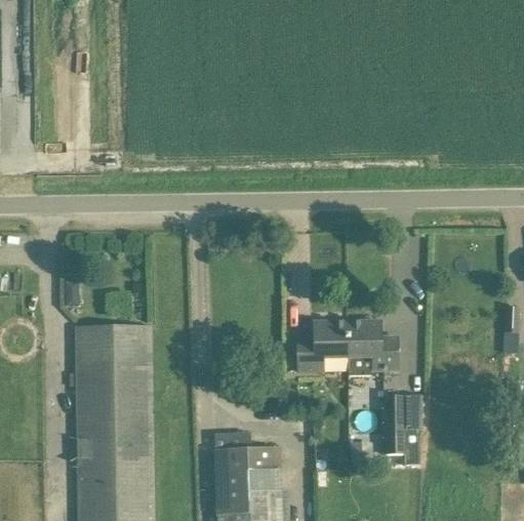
[(517,352),(518,331),(518,306),(506,306),(504,351),(517,352)]
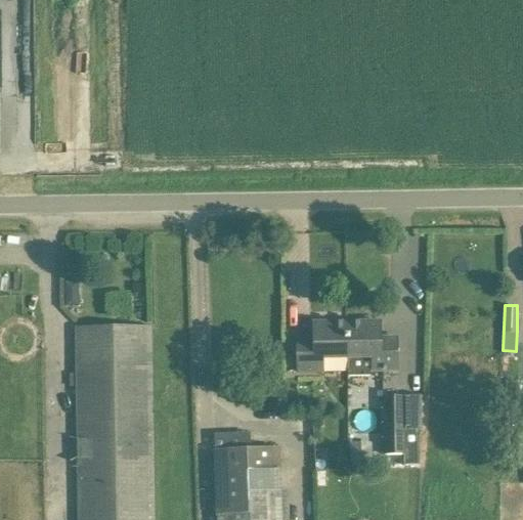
[(297,369),(322,369),(321,358),(346,358),(345,319),(313,320),(313,336),(296,336),(297,369)]
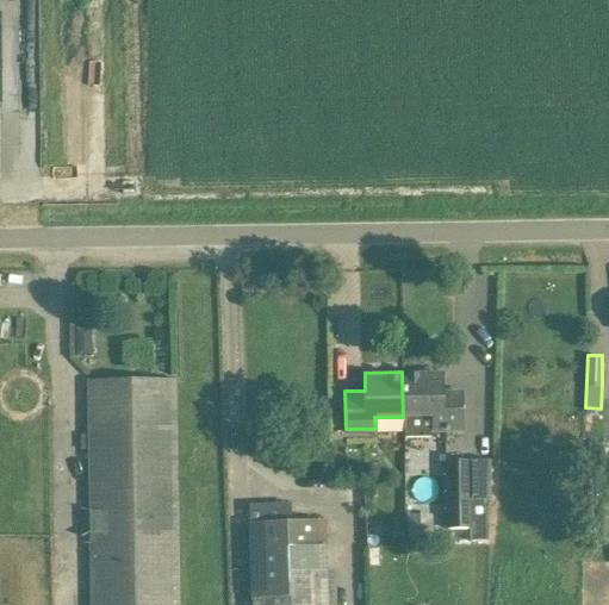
[(429,434),(429,428),(461,428),(460,390),(441,390),(441,372),(402,372),(403,417),(404,435),(429,434)]
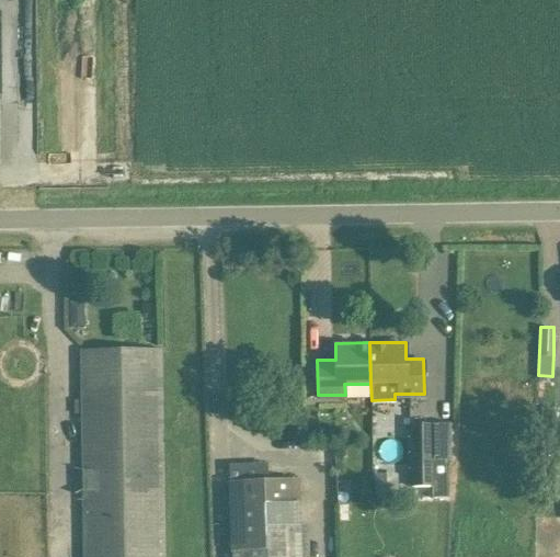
[(83,556),(162,556),(160,367),(160,345),(80,347),(80,368),(83,556)]
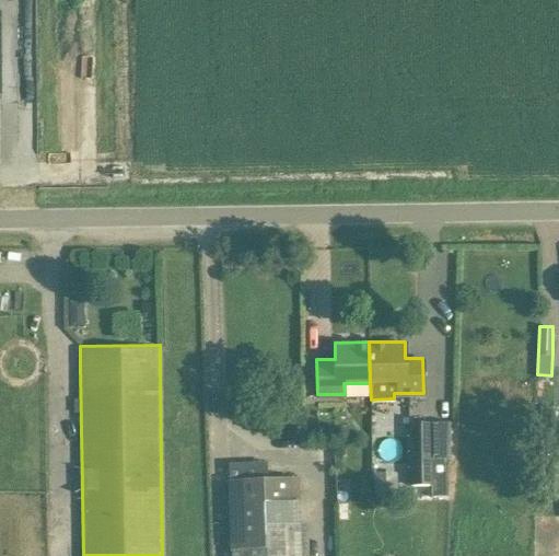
[(430,440),(430,421),(409,421),(410,483),(431,483),(431,490),(431,495),(447,494),(446,455),(431,455),(430,440)]
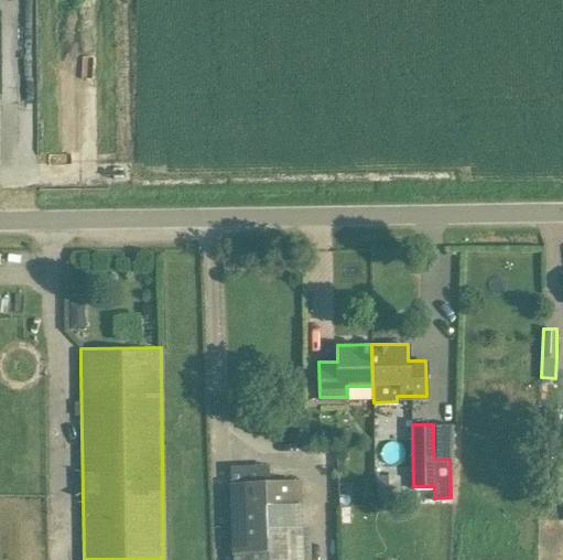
[(310,559),(310,527),(301,527),(299,480),(230,483),(233,559),(310,559)]
